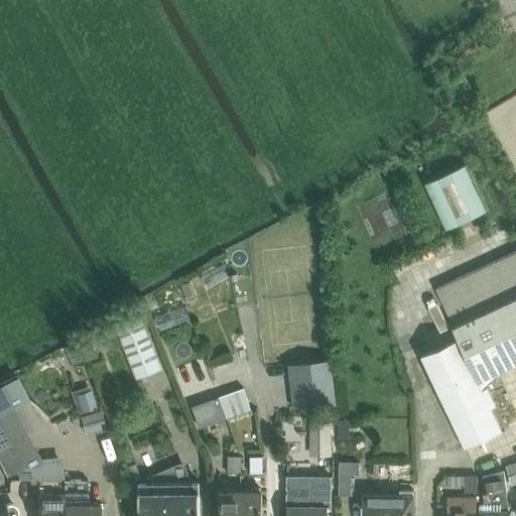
[(466,164),(425,182),(446,229),(487,210),(466,164)]
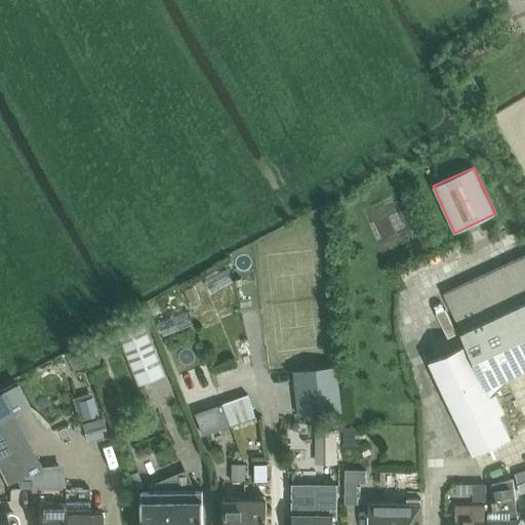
[(469,344),(431,361),(474,454),(511,437),(499,411),(503,409),(496,394),(492,396),(491,393),(507,378),(524,369),(524,254),(444,291),(462,330),(469,344)]
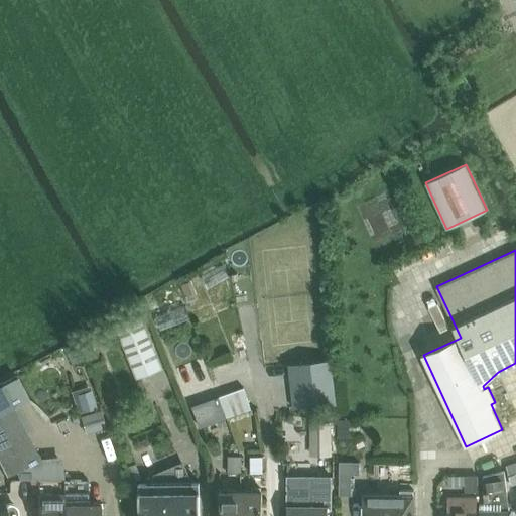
[(163,367),(141,311),(114,321),(136,378),(163,367)]
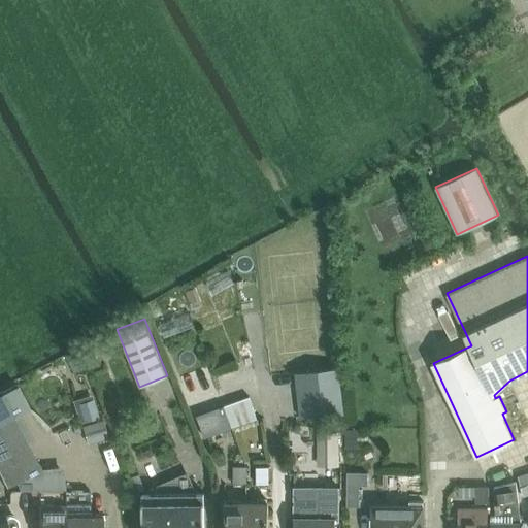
[(71,370),(84,363),(75,349),(63,355),(64,356),(71,370)]
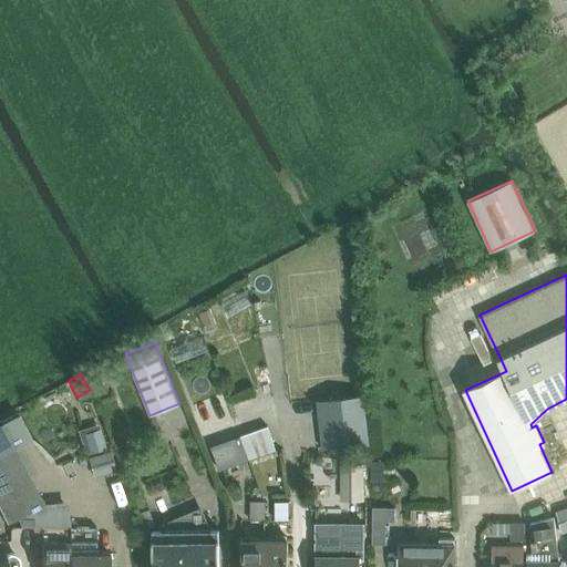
[(361,395),(328,399),(333,446),(361,444),(367,443),(361,395)]
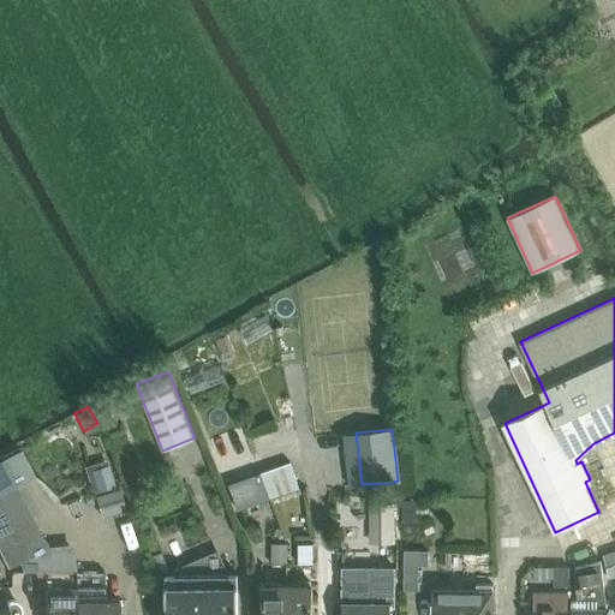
[(19,448),(0,458),(0,489),(15,482),(33,472),(19,448)]
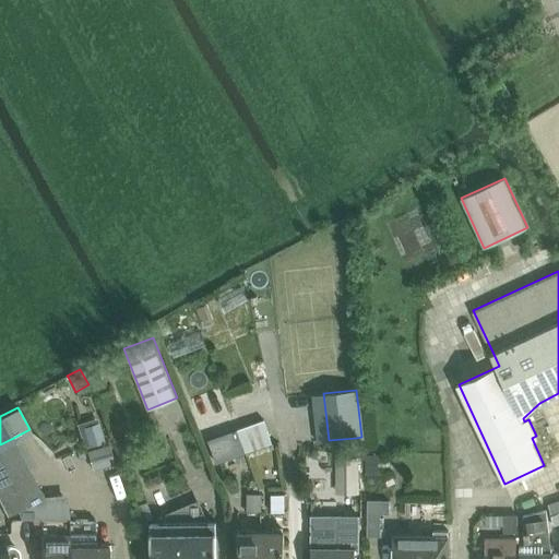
[(264,419),(237,429),(246,452),(273,442),(264,419)]
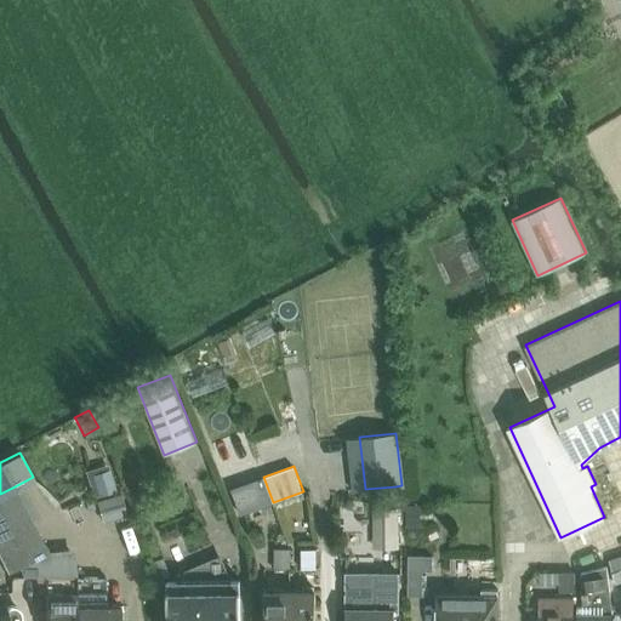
[(109,469),(92,476),(98,496),(115,490),(109,469)]
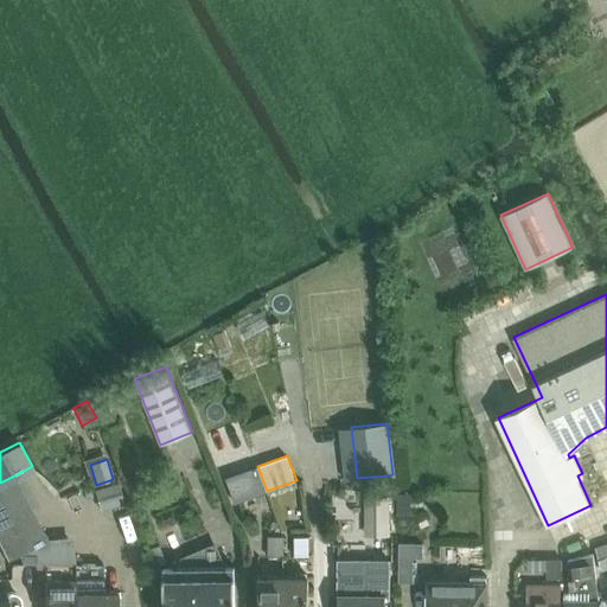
[(257,466),(230,475),(238,502),(267,491),(257,466)]
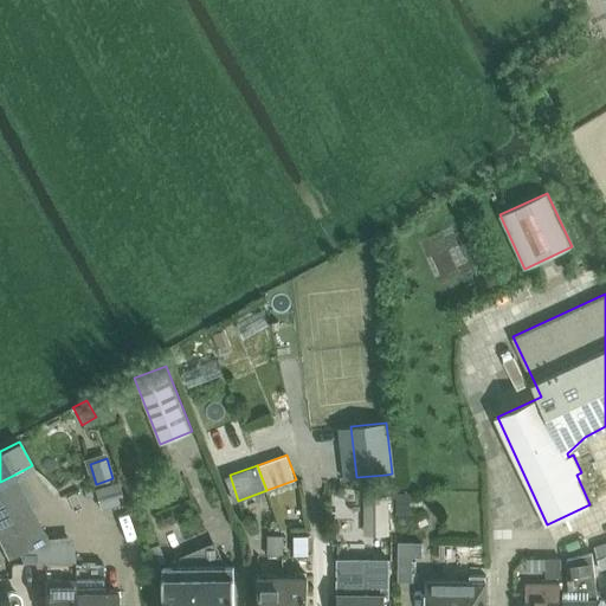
[(14,475),(0,482),(0,541),(10,559),(20,553),(23,563),(45,563),(75,563),(76,563),(72,536),(47,537),(14,475)]
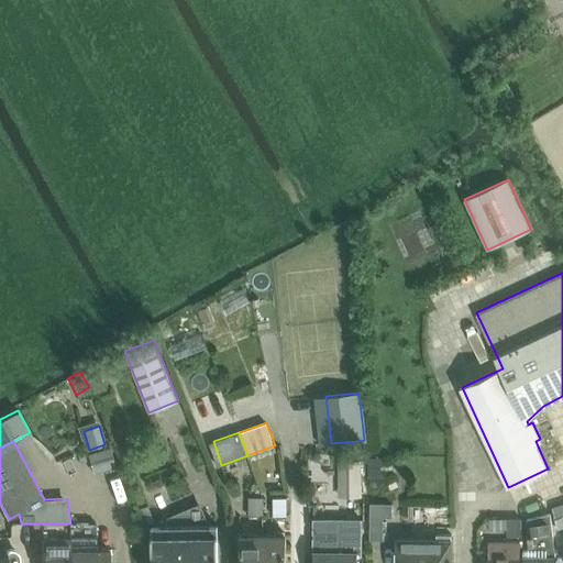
[(109,446),(87,454),(94,473),(114,466),(111,455),(112,455),(109,446)]
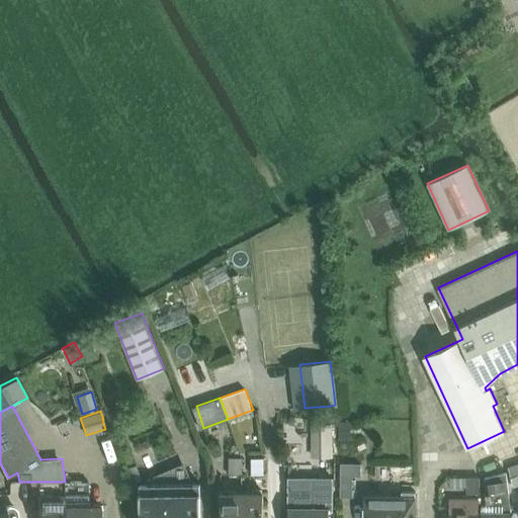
[(351,421),(338,422),(339,438),(352,437),(351,421)]
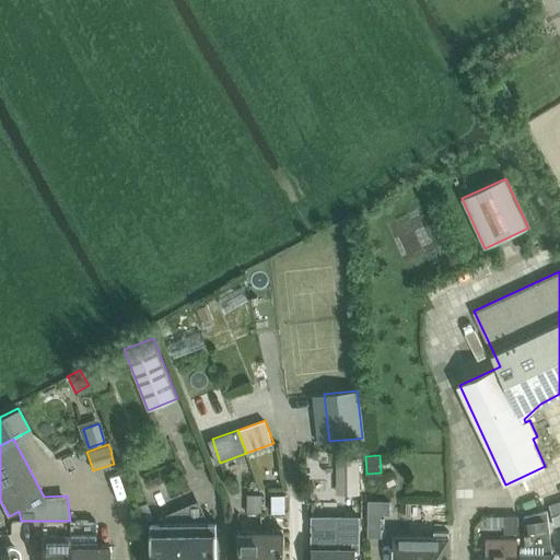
[(361,459),(340,459),(340,493),(361,493),(361,459)]
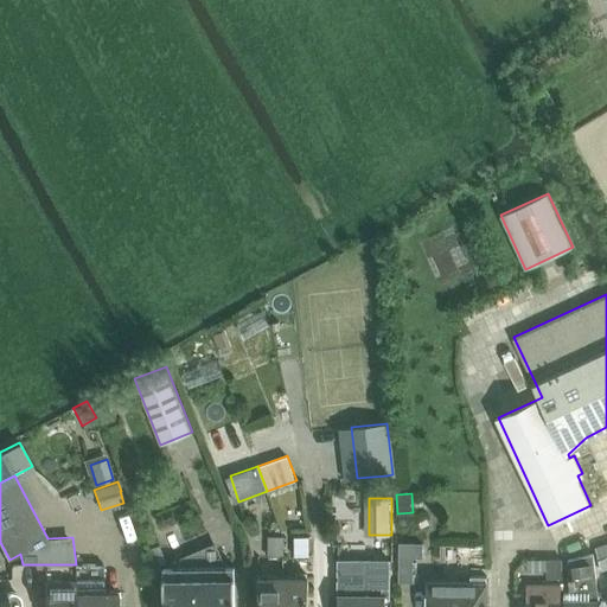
[(269,556),(283,556),(283,536),(269,536),(269,556)]
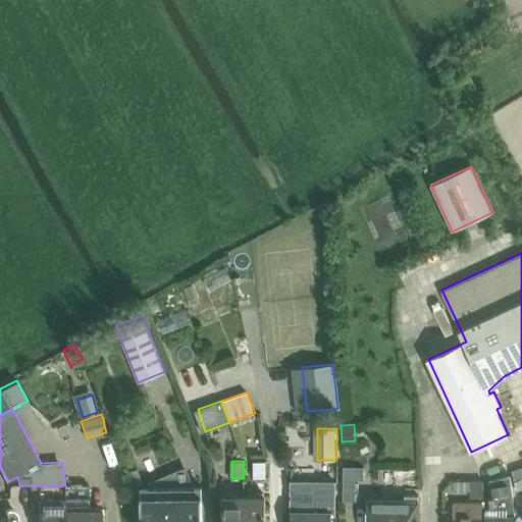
[(253,478),(265,478),(265,461),(253,461),(253,478)]
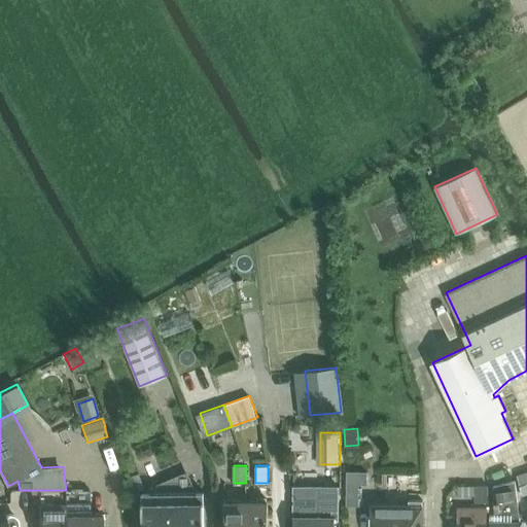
[(206,526),(206,491),(197,492),(187,470),(148,487),(151,492),(143,492),(143,526),(206,526)]
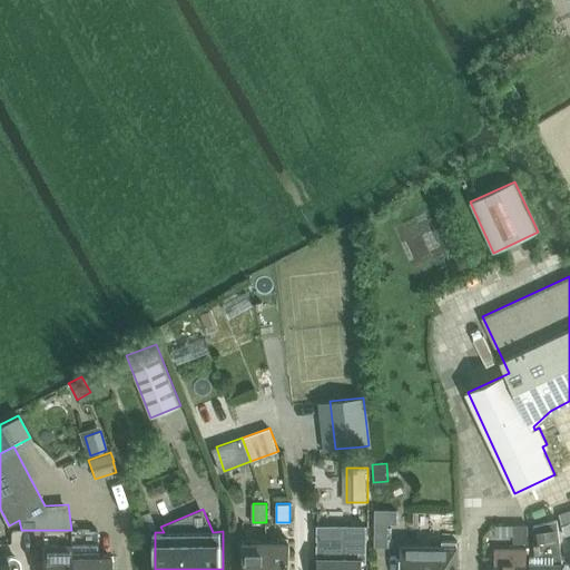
[(390,524),(399,524),(399,509),(376,509),(374,547),(390,547),(390,524)]
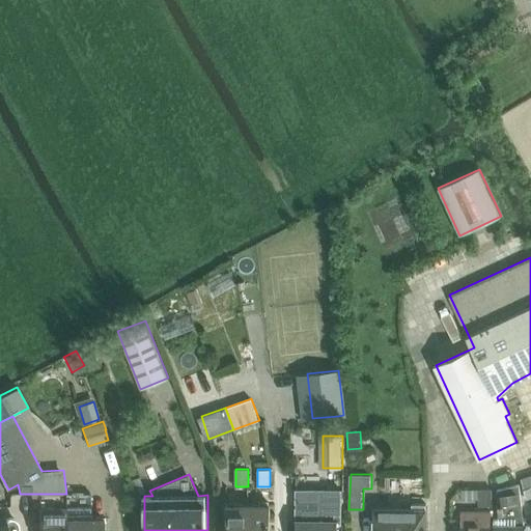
[(522,525),(522,505),(520,483),(497,490),(500,516),(494,516),(494,530),(524,530),(525,525),(522,525)]
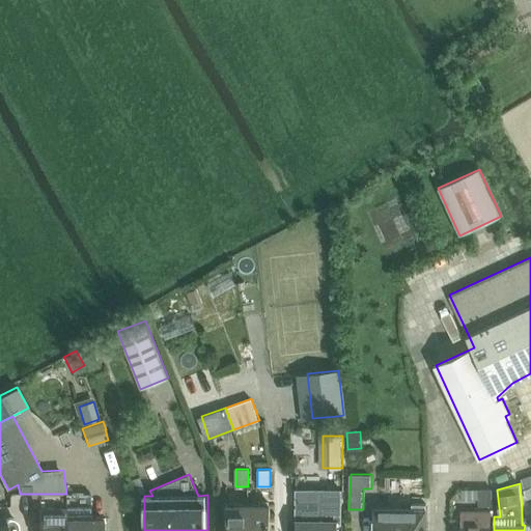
[(292,523),(291,530),(338,530),(338,521),(341,521),(342,490),(322,490),(320,506),(297,505),(297,521),(297,523),(292,523)]
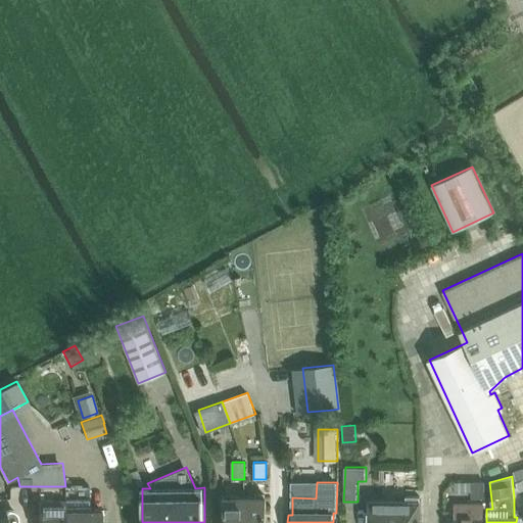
[(484,482),(471,482),(471,498),(484,498),(484,482)]
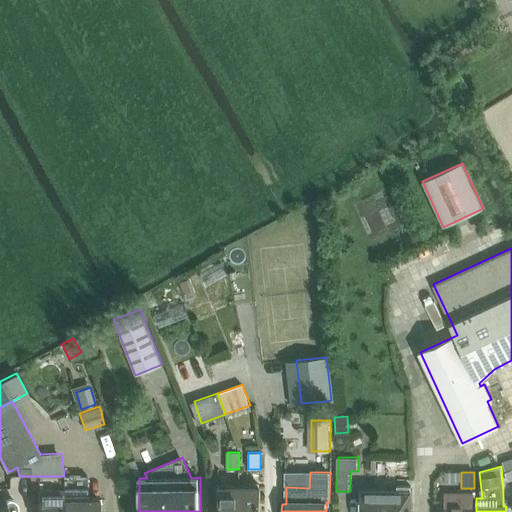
[(87,475),(63,476),(63,482),(63,489),(64,489),(64,511),(99,511),(99,498),(87,498),(87,475)]
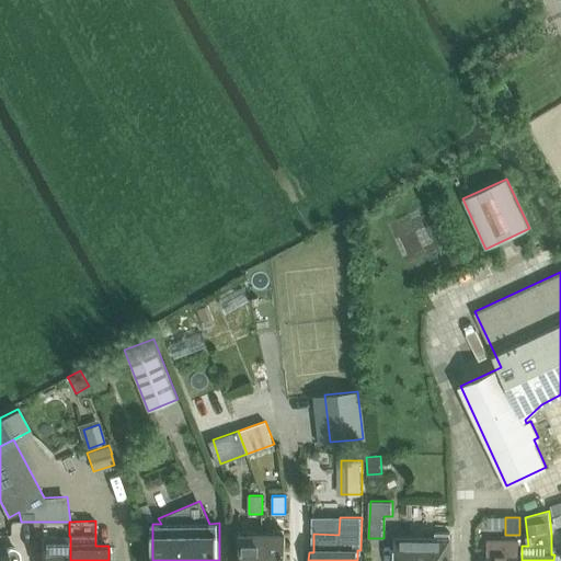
[(69,522),(42,522),(42,536),(42,560),(70,560),(70,536),(69,536),(69,528),(69,522)]
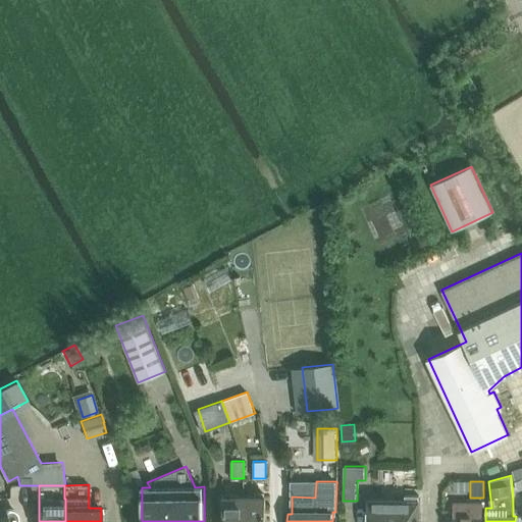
[(223,521),(244,521),(245,494),(223,494),(223,521)]
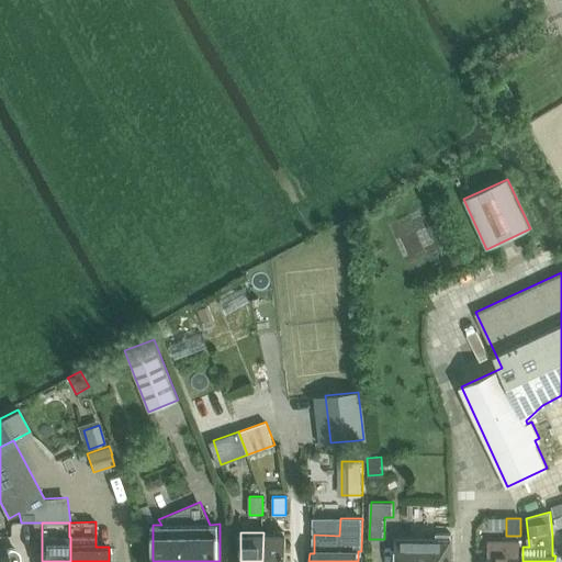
[(262,561),(287,561),(287,532),(263,532),(262,561)]
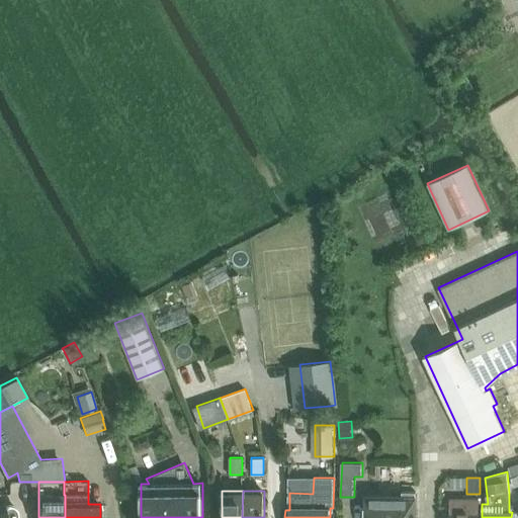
[(415,517),(416,492),(402,491),(402,498),(365,497),(365,517),(415,517)]
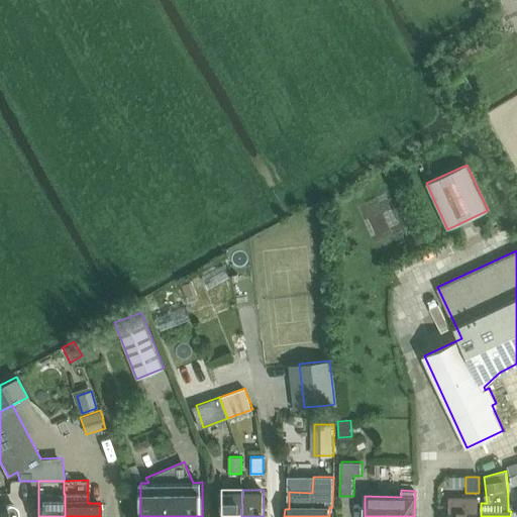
[(0,516),(15,516),(17,515),(17,512),(17,509),(15,507),(13,505),(11,503),(8,503),(8,493),(0,493),(0,516)]
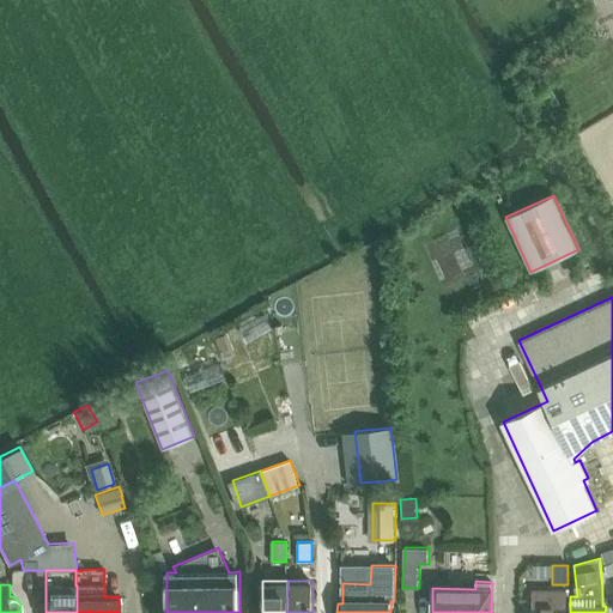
[(566,604),(566,592),(535,590),(534,612),(566,612),(568,604),(566,604)]
